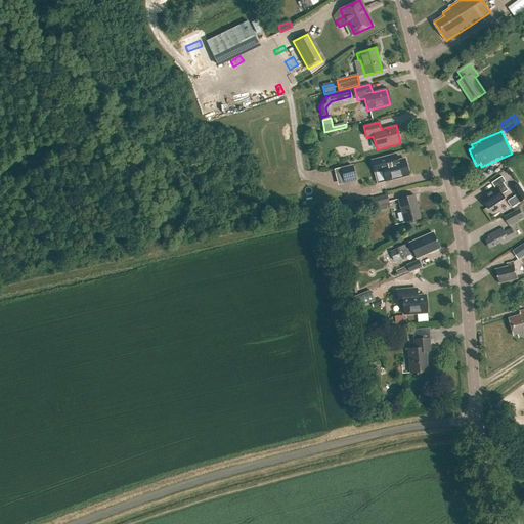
[(400,146),(401,151),(424,147),(423,142),(400,146)]
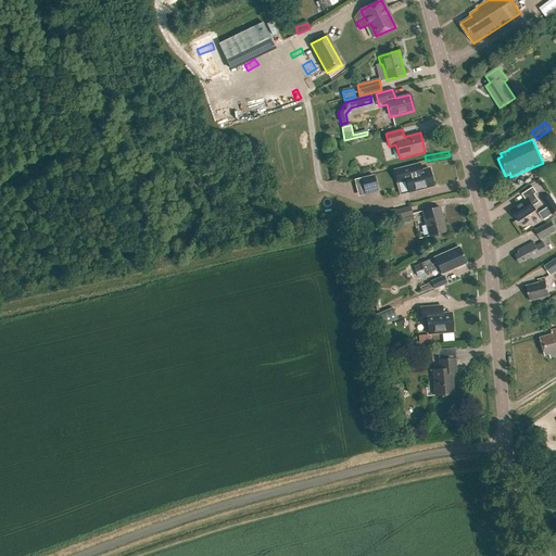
[(393,171),(396,182),(405,180),(408,192),(433,186),(429,169),(419,172),(419,173),(415,174),(415,173),(411,174),(408,167),(393,171)]
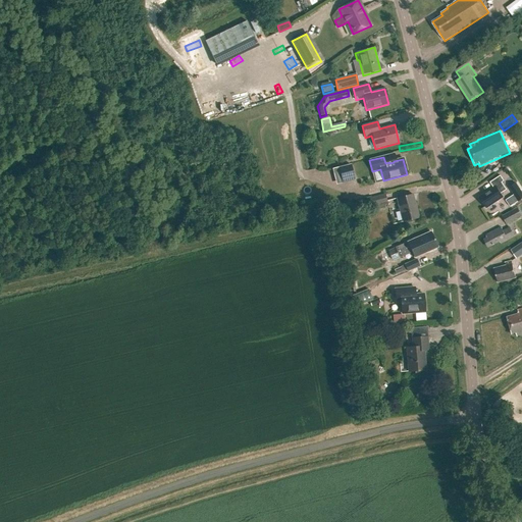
[(351,164),(333,169),(335,181),(354,176),(351,164)]
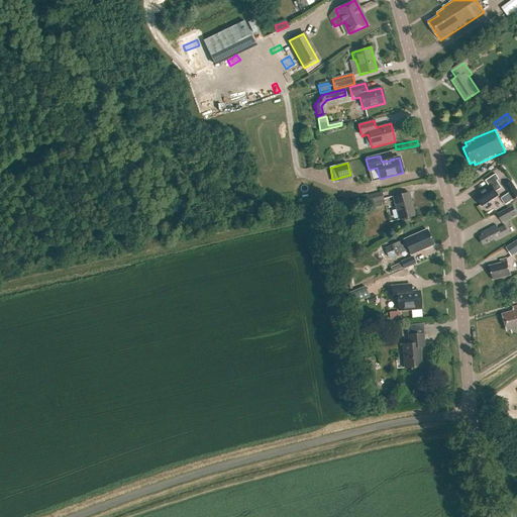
[(496,192),(501,188),(497,181),(499,180),(495,174),(485,181),(489,186),(474,196),(482,207),(498,196),(496,192)]
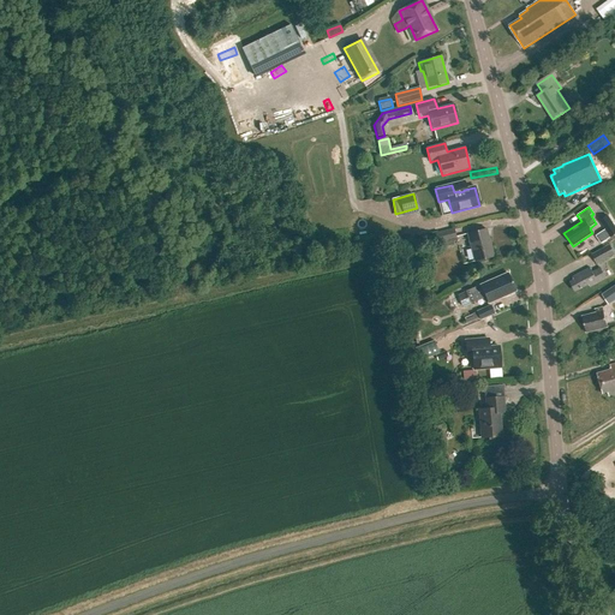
[(614,234),(614,226),(608,216),(601,221),(611,237),(614,234)]
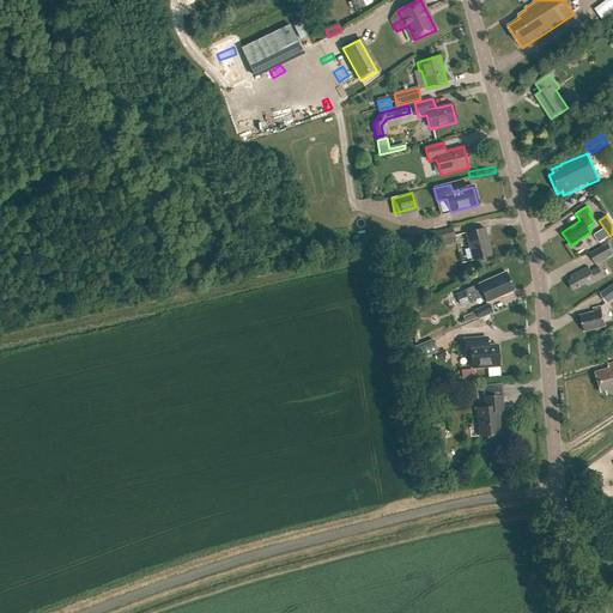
[(485,228),(465,234),(473,261),(492,256),(485,228)]
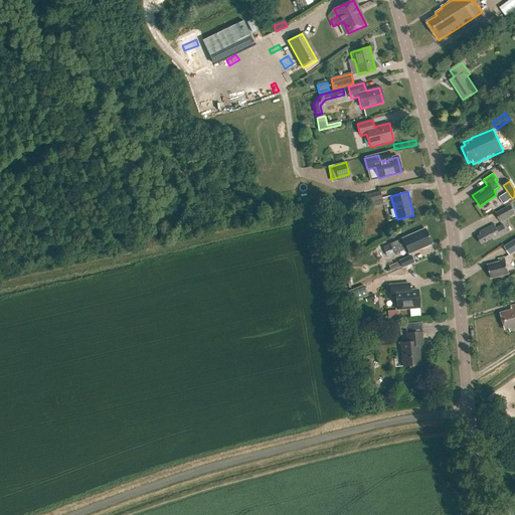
[(379,202),(382,201),(380,192),(364,196),(364,197),(362,198),(363,201),(365,201),(366,203),(372,202),(374,206),(380,204),(379,202)]
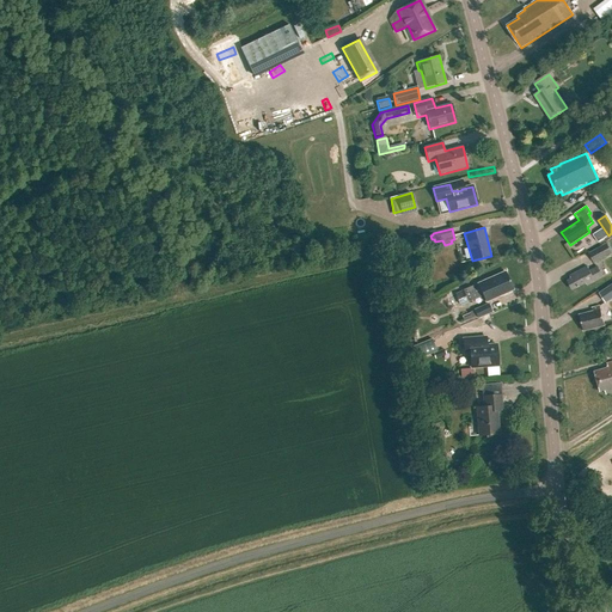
[(467,257),(465,244),(457,246),(459,258),(467,257)]
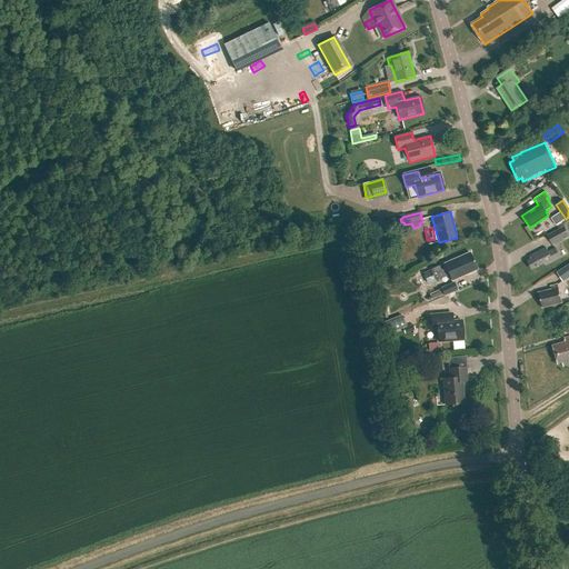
[(568,236),(563,227),(547,236),(552,245),(568,236)]
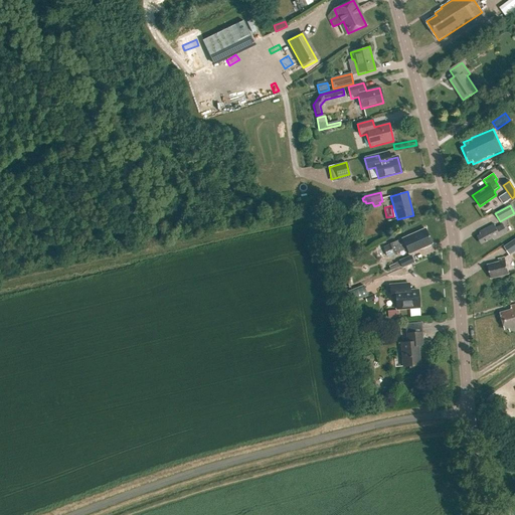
[(480,234),(477,236),(482,244),(493,238),(494,240),(507,233),(502,224),(496,228),(494,224),(479,232),(480,234)]
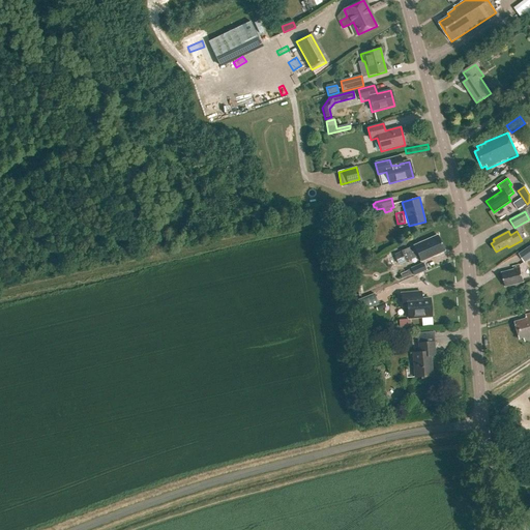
[(438,235),(413,245),(415,248),(410,251),(408,247),(401,252),(402,254),(394,257),(398,264),(417,256),(418,258),(420,262),(431,258),(445,252),(438,235)]
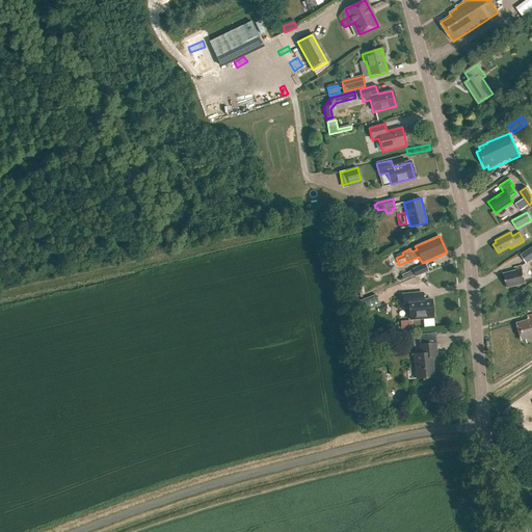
[(531,247),(521,256),(527,264),(531,260),(531,247)]
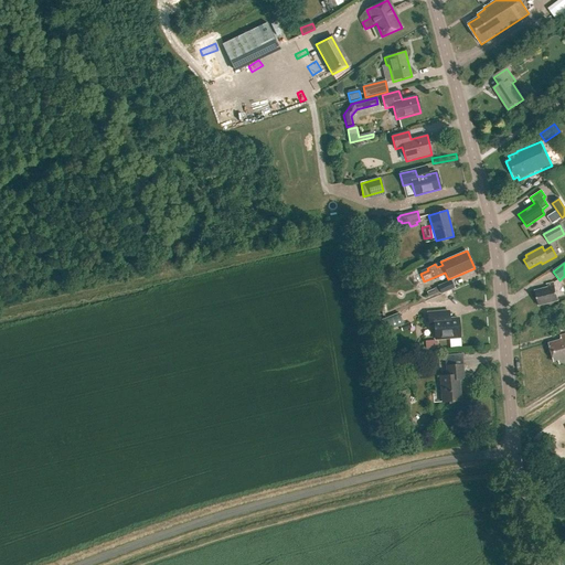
[(455,289),(450,280),(437,286),(437,287),(426,292),(428,297),(440,291),(441,295),(455,289)]
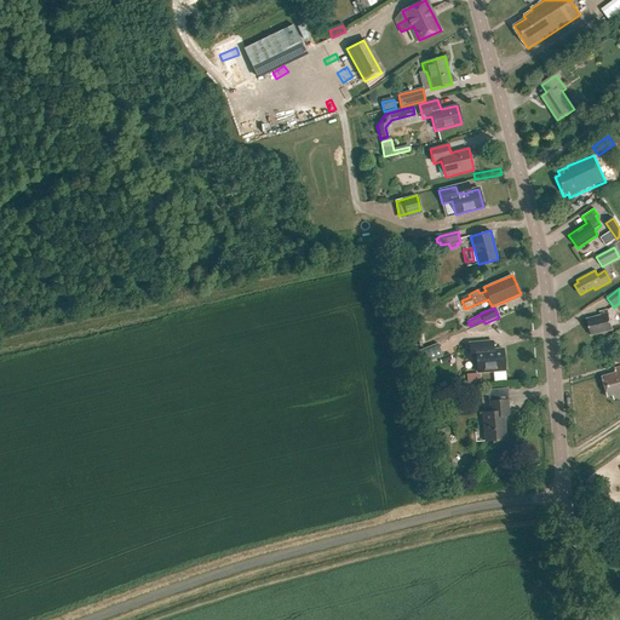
[(608,310),(601,313),(601,315),(587,320),(592,337),(614,331),(608,310)]
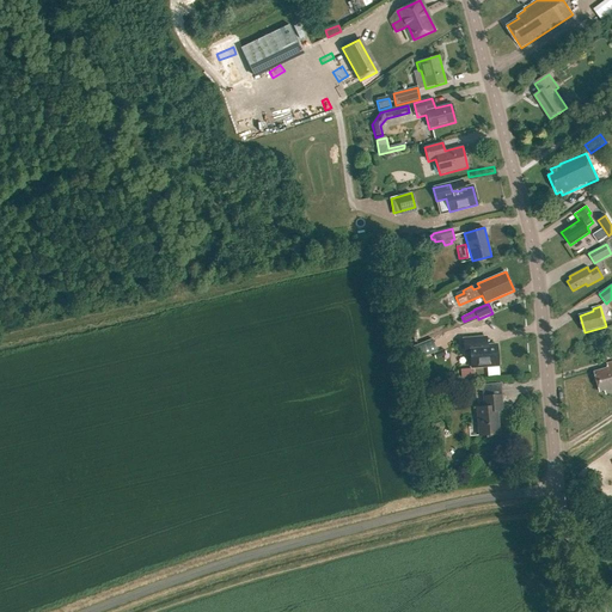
[(499,344),(488,346),(488,338),(463,340),(464,355),(470,355),(471,368),(500,366),(499,344)]
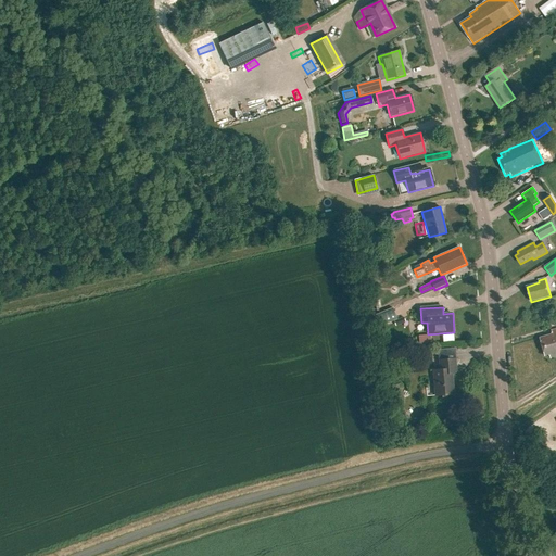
[(395,344),(392,325),(382,327),(386,345),(395,344)]
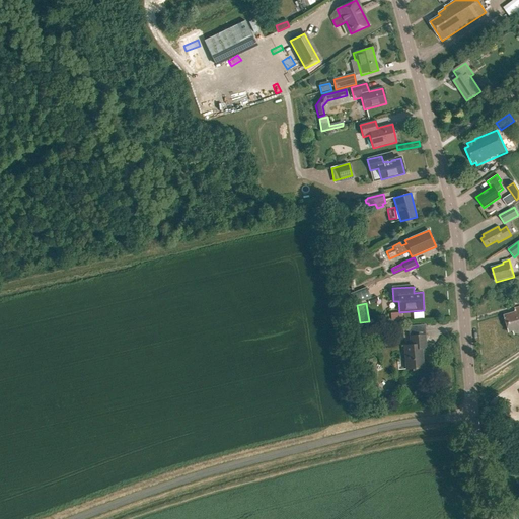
[(509,329),(510,332),(514,331),(515,336),(518,334),(518,307),(516,309),(517,312),(505,315),(506,319),(505,319),(508,329),(509,329)]
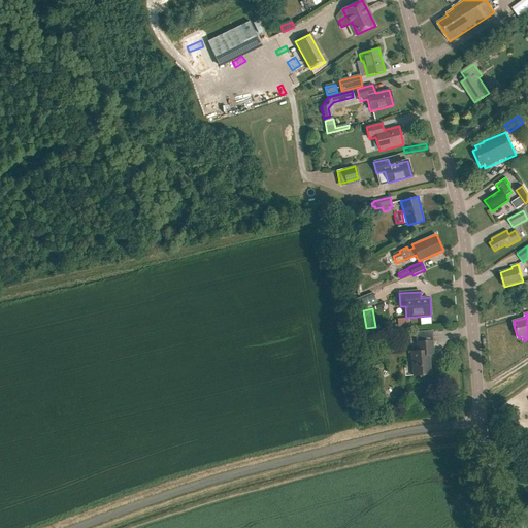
[(432,375),(430,355),(434,355),(433,341),(417,342),(417,351),(410,351),(414,376),(432,375)]
